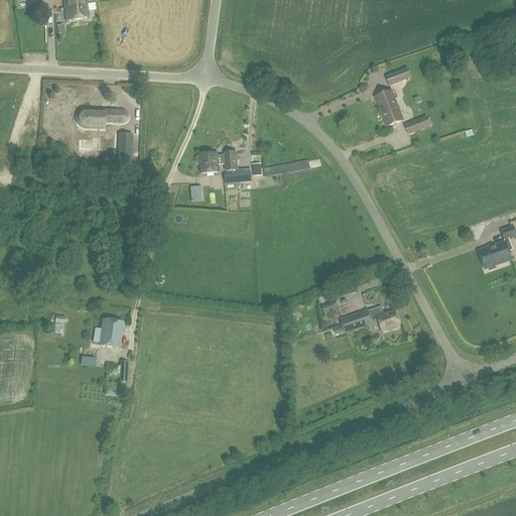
[(62,0),(67,21),(89,17),(85,0),(62,0)]
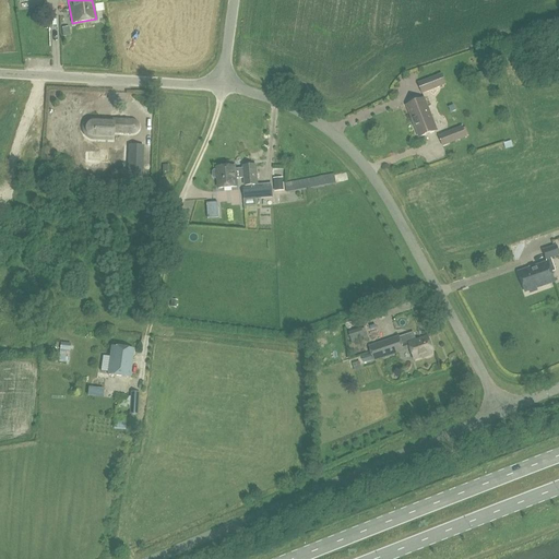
[(421,94),(445,84),(441,74),(418,83),(421,94)]
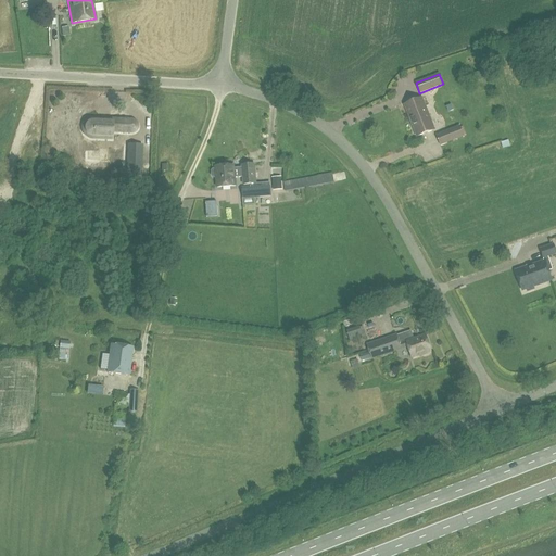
[(421,98),(405,104),(412,122),(413,122),(414,127),(417,137),(434,130),(421,98)]
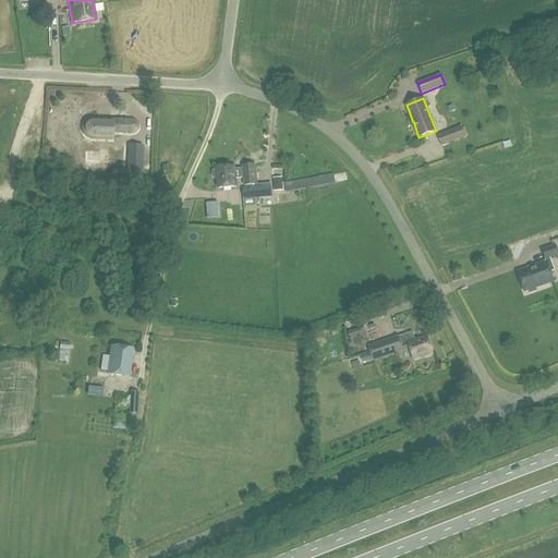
[(131,120),(104,119),(104,122),(96,122),(97,120),(93,120),(92,120),(89,120),(88,120),(87,121),(86,121),(85,122),(85,123),(84,124),(84,125),(83,126),(83,128),(83,129),(83,131),(83,132),(84,133),(84,134),(85,135),(86,136),(87,136),(88,137),(89,137),(91,137),(92,138),(104,138),(104,137),(112,137),(112,132),(131,133),(132,133),(133,133),(134,132),(135,132),(136,131),(136,130),(137,130),(137,129),(137,128),(137,126),(137,125),(137,124),(136,123),(136,122),(135,122),(134,121),(133,121),(132,120),(131,120)]
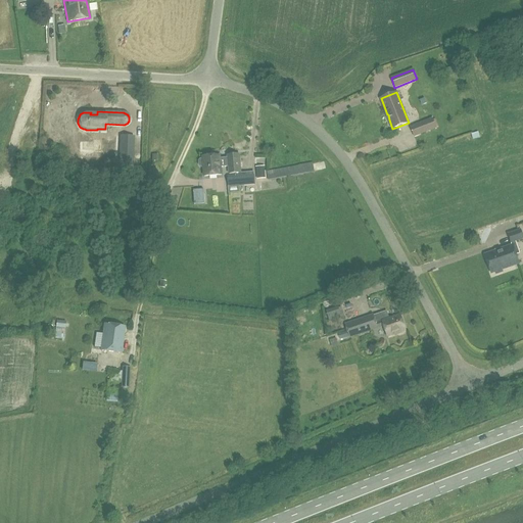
[(432,119),(411,127),(414,137),(436,128),(432,119)]
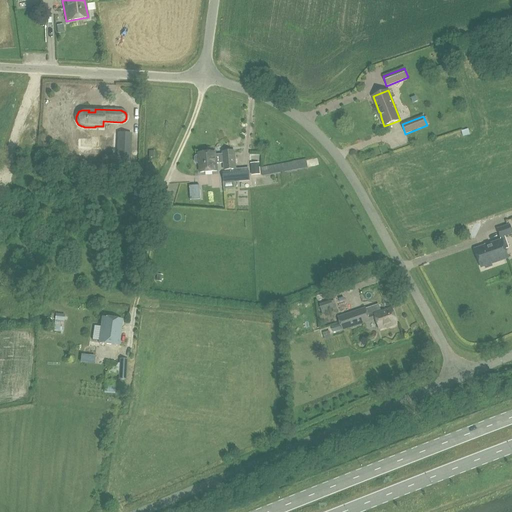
[(117,163),(125,164),(131,164),(131,144),(132,133),(124,133),(123,153),(117,153),(117,163)]
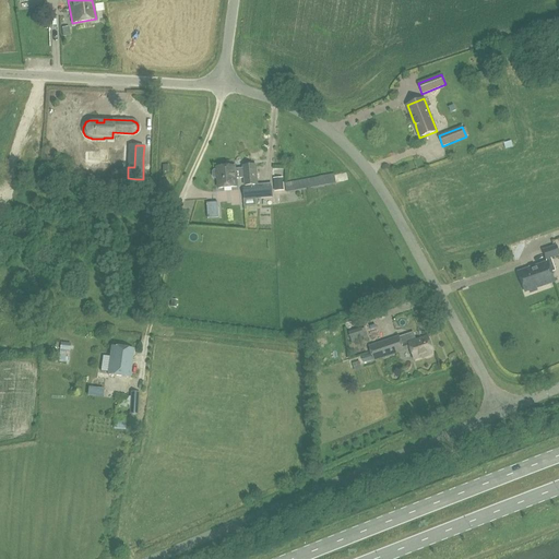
[(244,188),(258,187),(258,186),(258,183),(258,182),(256,166),(251,166),(241,167),(241,169),(235,170),(235,166),(216,167),(216,170),(215,170),(213,173),(213,178),(215,179),(217,179),(218,188),(237,187),(236,178),(242,178),(244,185),(244,187),(244,188)]
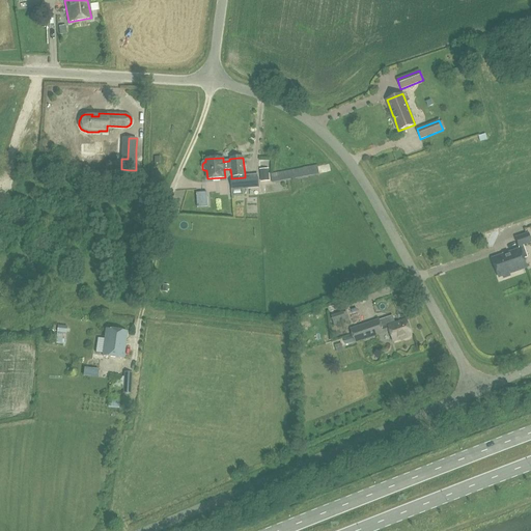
[(273,182),(290,178),(318,174),(317,165),(304,167),(304,168),(271,173),(273,182)]
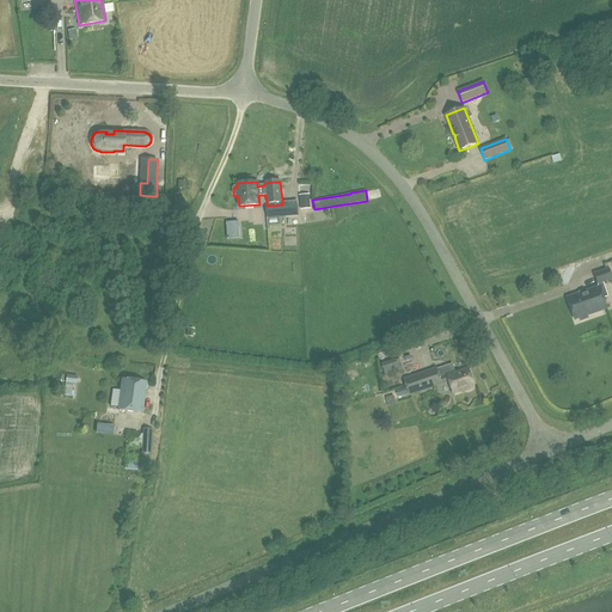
[(298,203),(282,204),(267,206),(265,206),(267,219),(283,216),(299,215),(298,203)]
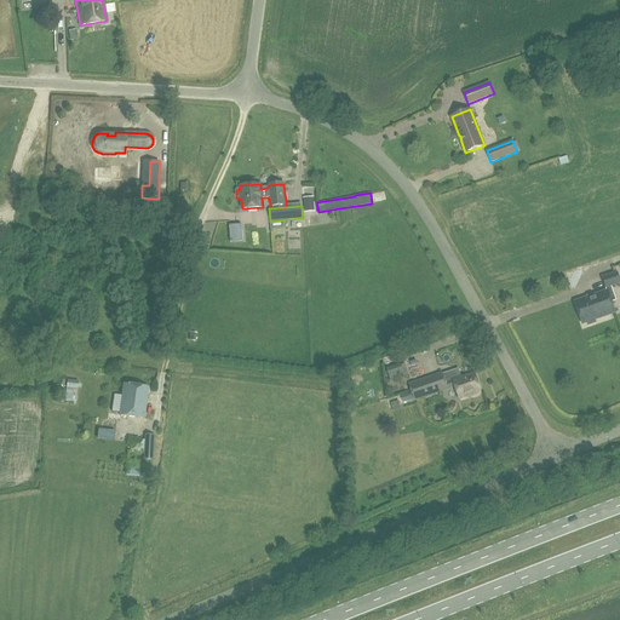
[(242,241),(241,224),(229,225),(230,242),(242,241)]
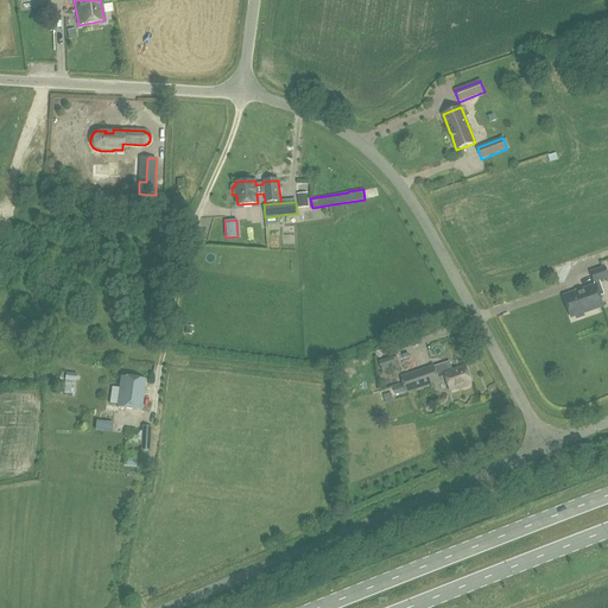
[(591,273),(594,282),(607,277),(607,276),(605,268),(591,273)]
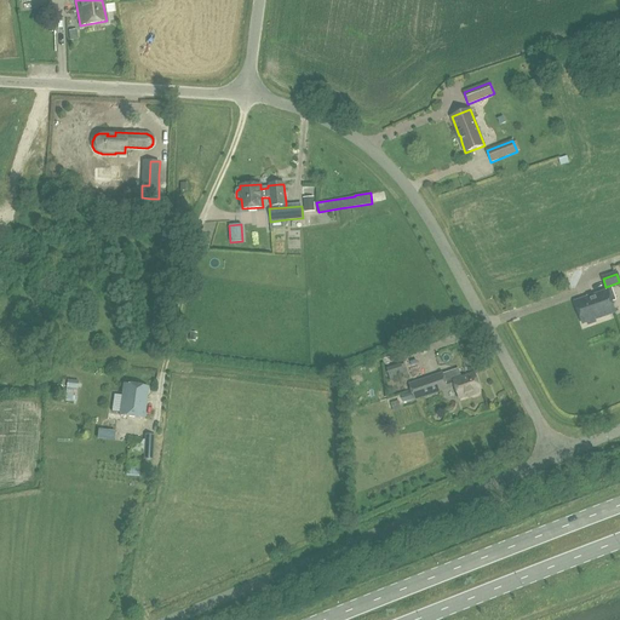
[(575,303),(583,323),(587,322),(587,325),(596,322),(595,320),(615,313),(608,291),(575,303)]
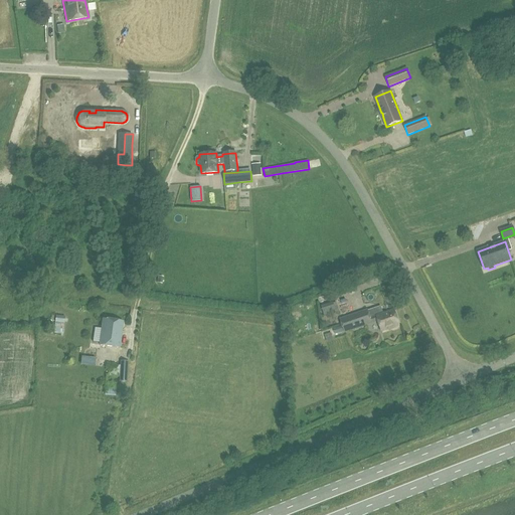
[(335,298),(355,290),(353,284),(332,292),(335,298)]
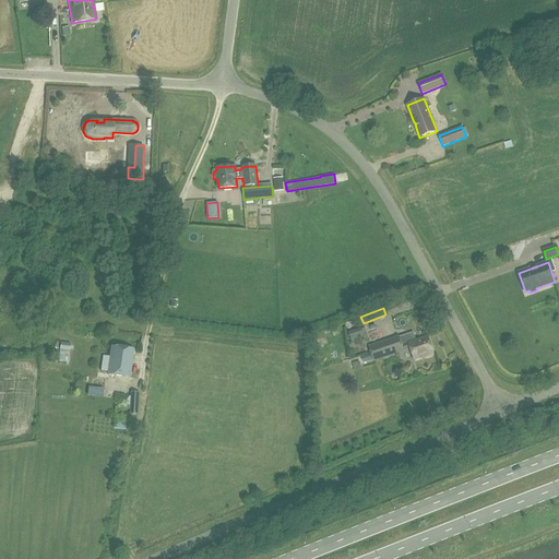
[(361,328),(348,332),(353,344),(366,340),(361,328)]
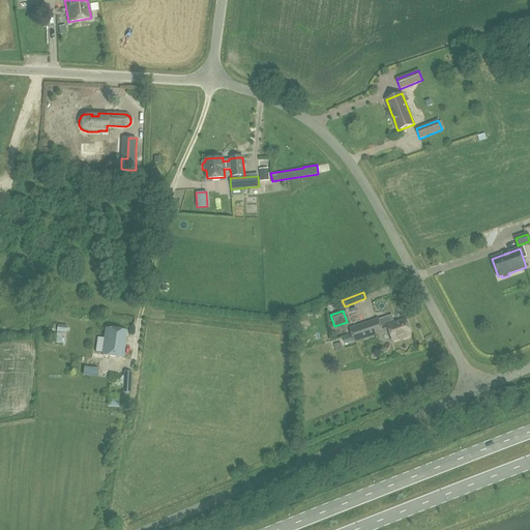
[(382,331),(378,318),(350,328),(355,342),(382,331)]
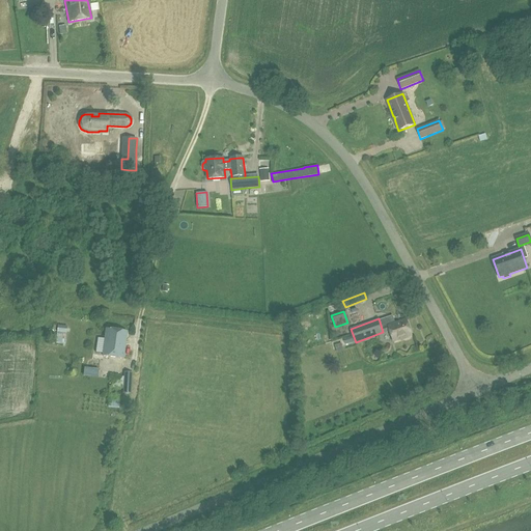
[(406,318),(388,325),(393,340),(411,334),(406,318)]
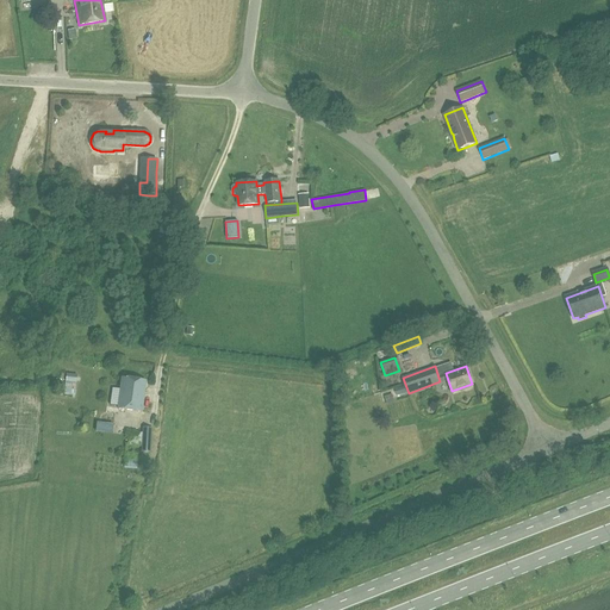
[(66,373),(64,388),(75,390),(78,374),(66,373)]
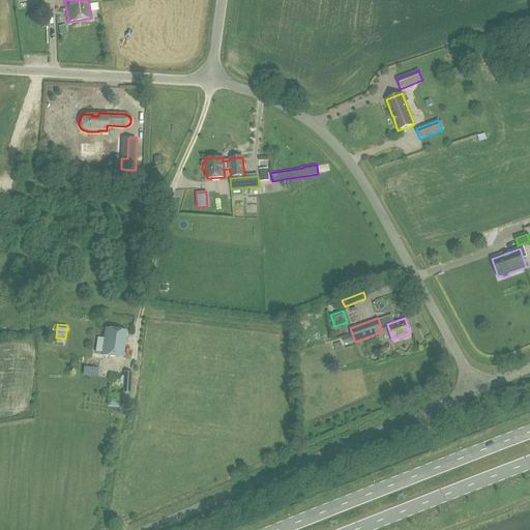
[(126,331),(106,328),(101,355),(122,358),(126,331)]
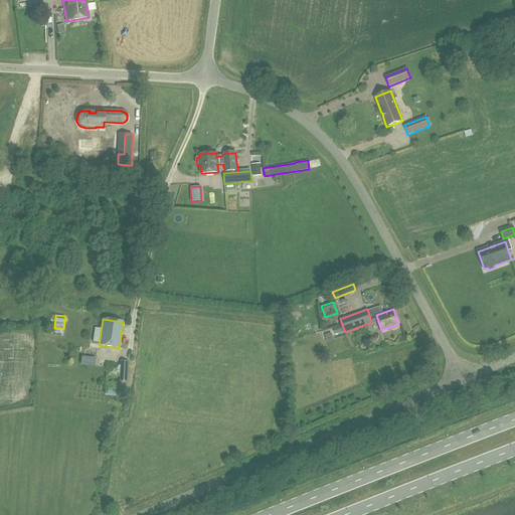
[(342,332),(345,331),(343,326),(340,327),(333,329),(335,334),(342,332)]
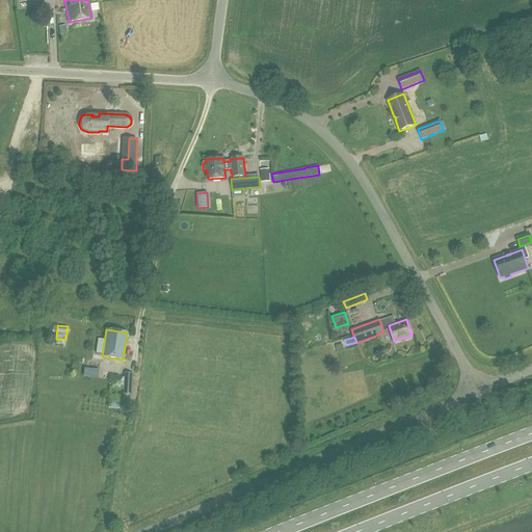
[(84,368),(83,376),(88,377),(88,375),(97,376),(97,369),(84,368)]
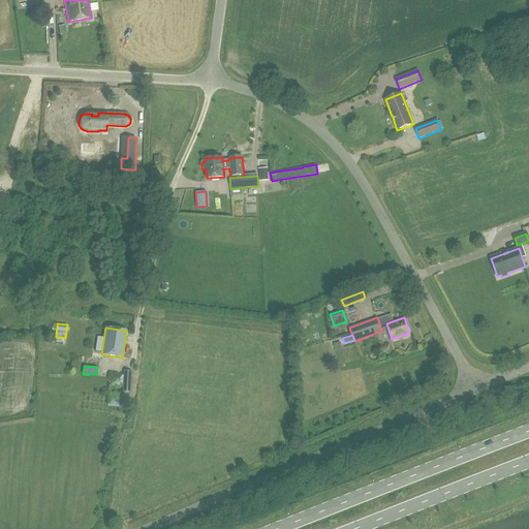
[(124,371),(122,392),(130,393),(131,371),(124,371)]
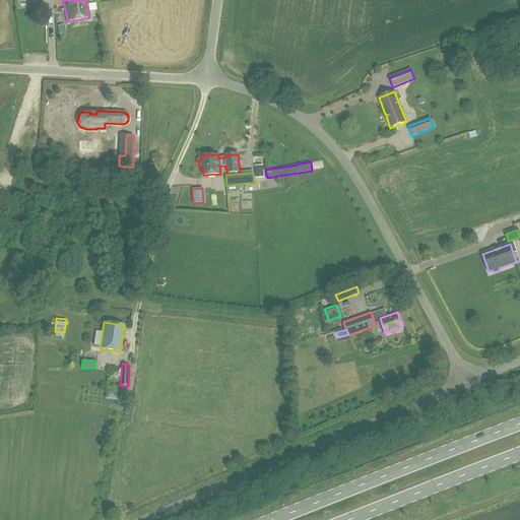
[(106,399),(117,399),(117,391),(106,391),(106,399)]
